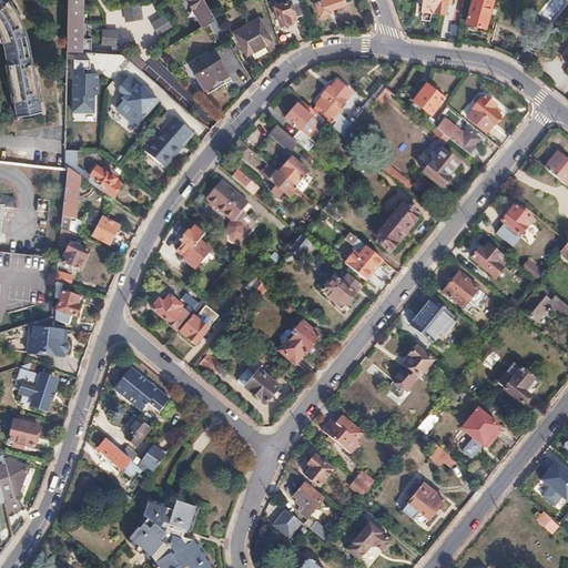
[(0,0),(0,33),(1,36),(4,46),(7,57),(8,66),(17,115),(40,111),(31,57),(29,47),(27,38),(23,27),(19,18),(13,9),(7,0),(0,0)]
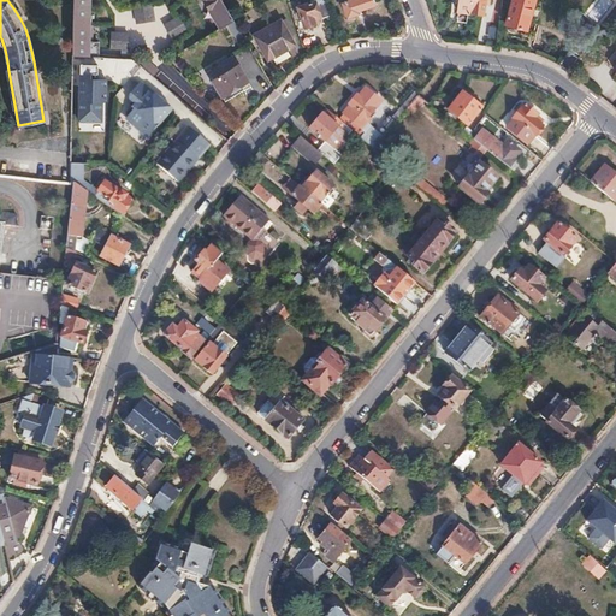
[(73,0),(72,55),(99,58),(100,43),(92,43),(92,28),(87,28),(87,0),(73,0)]
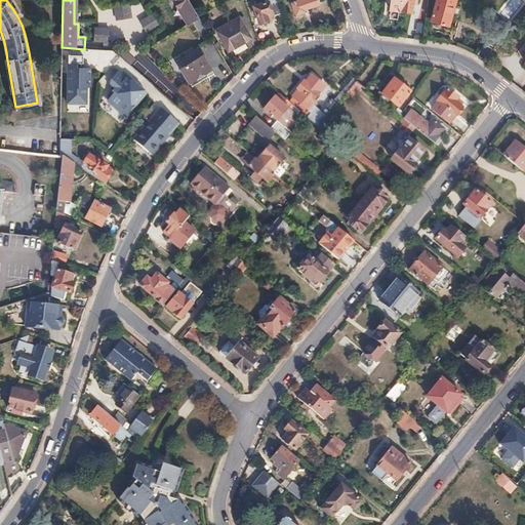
[(188,0),(174,0),(189,23),(198,16),(188,0)]
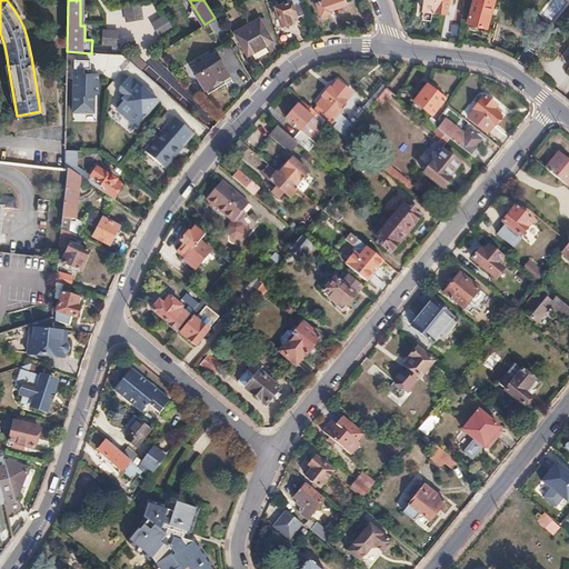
[(321,0),(322,1),(317,3),(321,17),(331,13),(330,11),(346,5),(343,0),(321,0)]
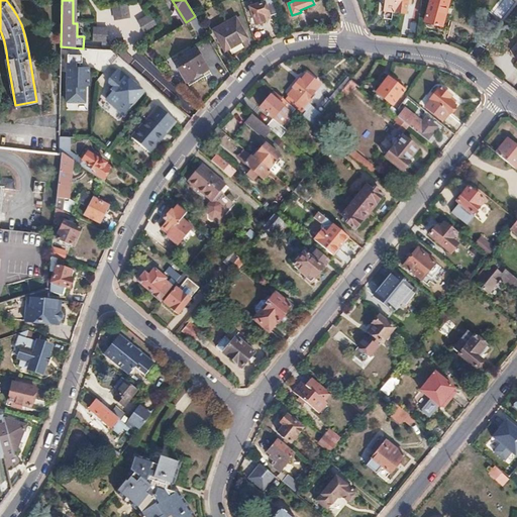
[(385,0),(384,10),(395,11),(396,0),(385,0)]
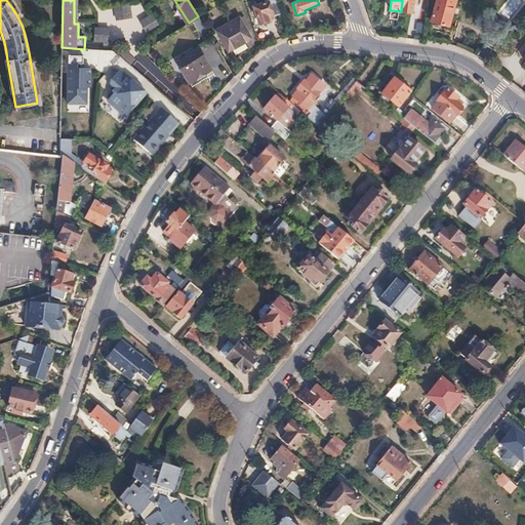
[(402,0),(401,11),(412,12),(413,1),(417,1),(417,0),(402,0)]
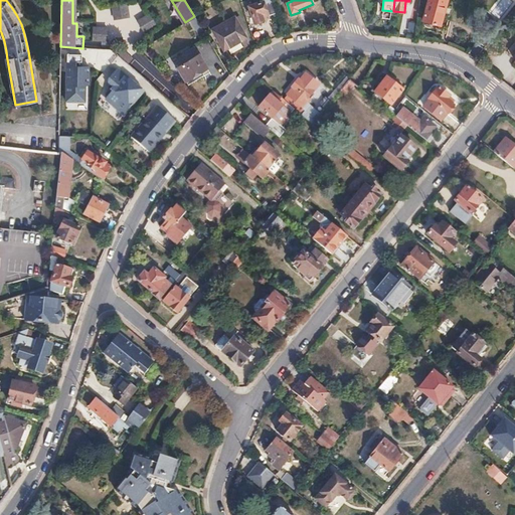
[(428,0),(423,20),(424,20),(440,24),(446,0),(428,0)]
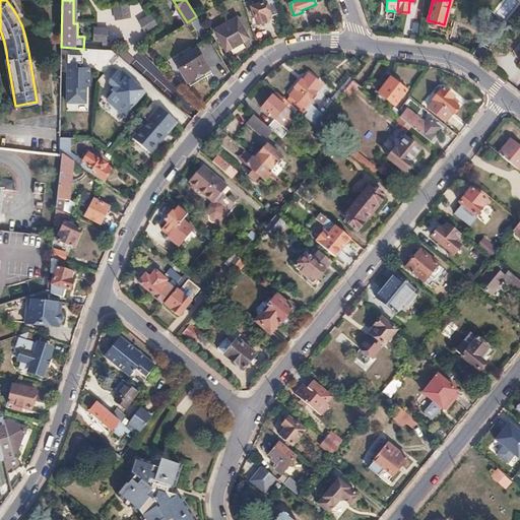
[(265,1),(252,5),(257,22),(266,20),(265,17),(278,12),(275,1),(267,4),(265,1)]
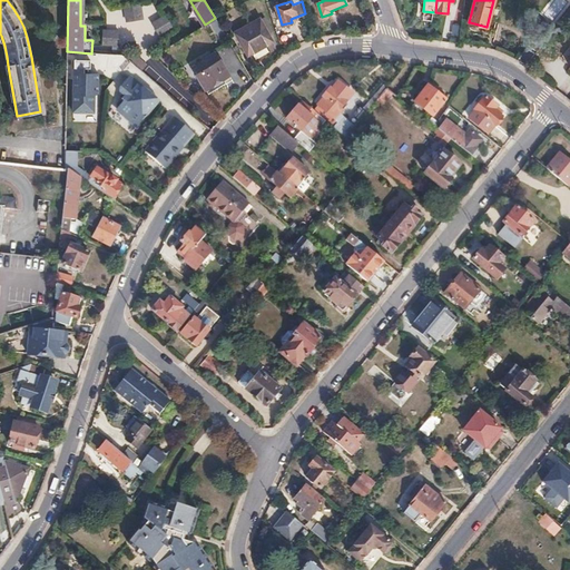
[(155,35),(170,27),(165,15),(149,22),(155,35)]
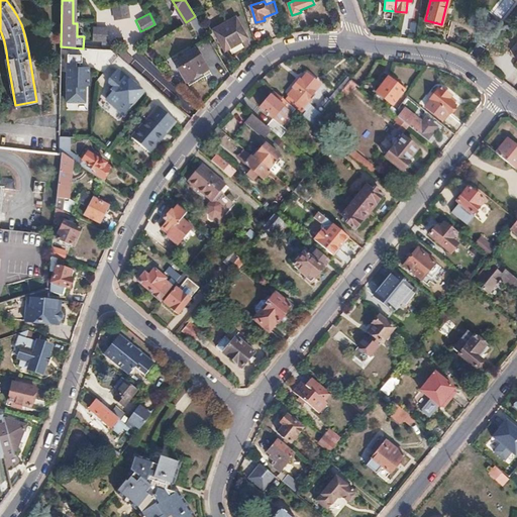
[(235,18),(213,30),(218,38),(220,37),(227,49),(246,39),(235,18)]
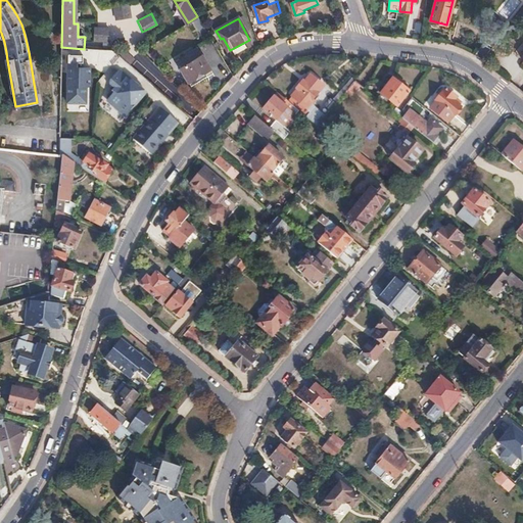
[(431,20),(429,29),(444,33),(446,25),(431,20)]
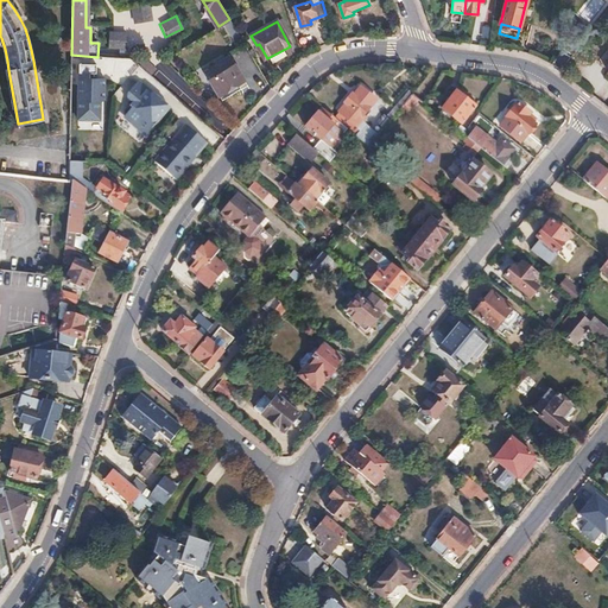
[(563,49),(551,64),(561,70),(572,56),(563,49)]
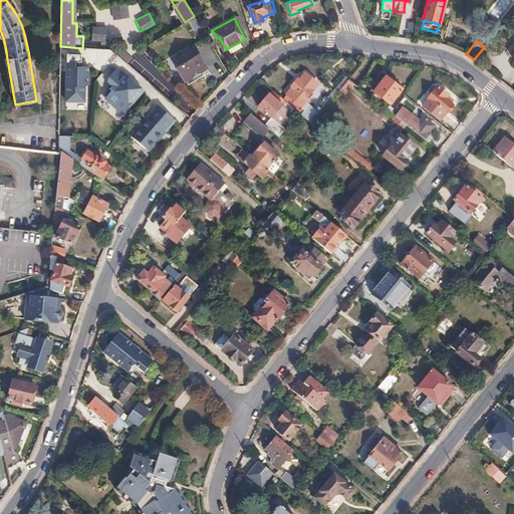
[(183,64),(176,68),(185,82),(206,69),(194,48),(180,57),(183,64)]
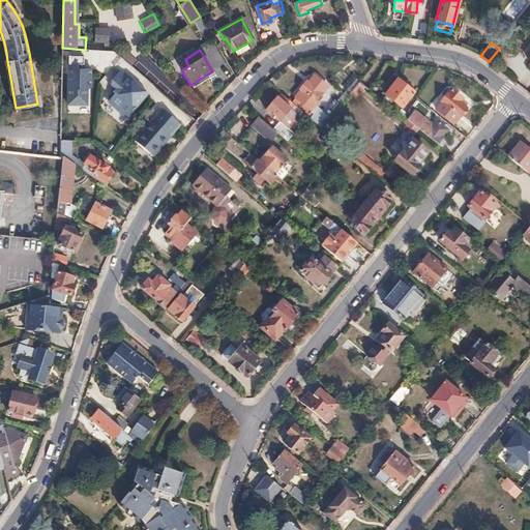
[(126,54),(122,59),(128,64),(133,59),(126,54)]
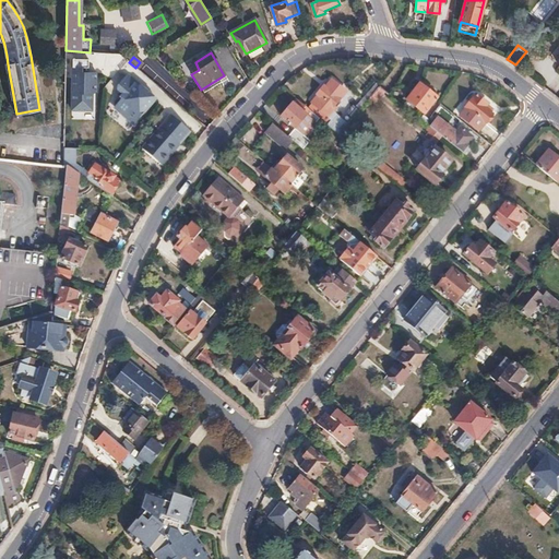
[(69,66),(69,111),(93,113),(96,71),(79,71),(79,66),(69,66)]
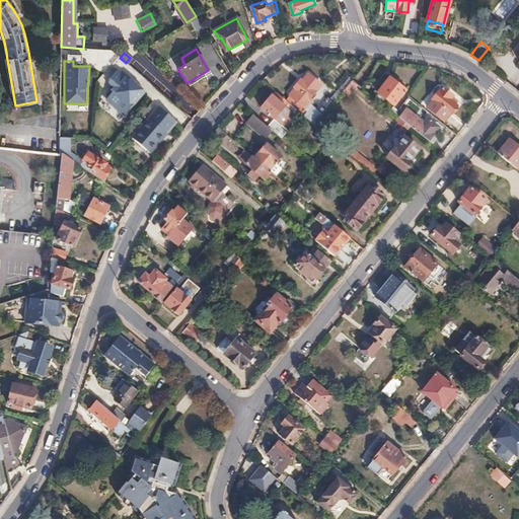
[(123,118),(143,93),(112,64),(95,81),(108,92),(102,100),(123,118)]
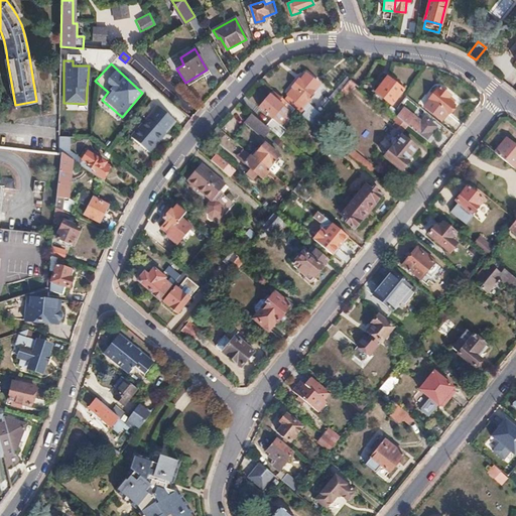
[(360,72),(351,81),(356,85),(364,75),(360,72)]
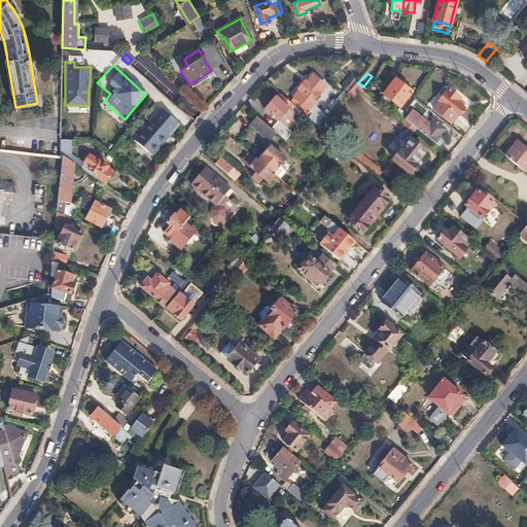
[(295,99),(291,103),(303,112),(320,127),(325,120),(328,117),(315,106),(318,102),(315,100),(326,85),(314,75),(308,82),(305,80),(300,88),(301,89),(293,97),(295,99)]
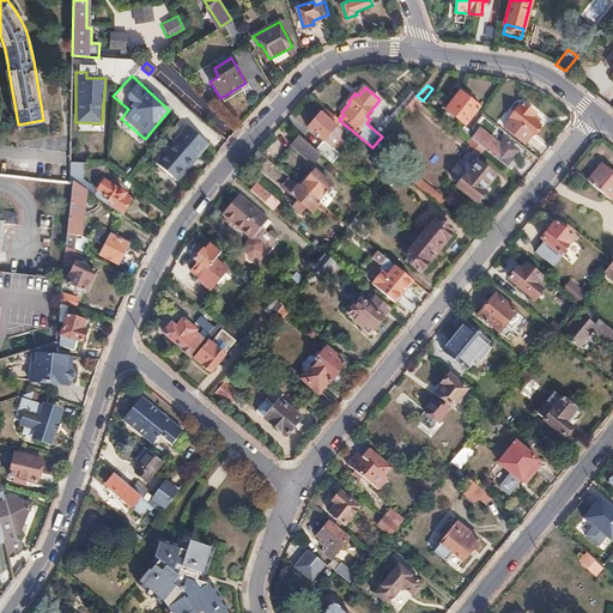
[(461,92),(448,110),(466,125),(480,107),(461,92)]
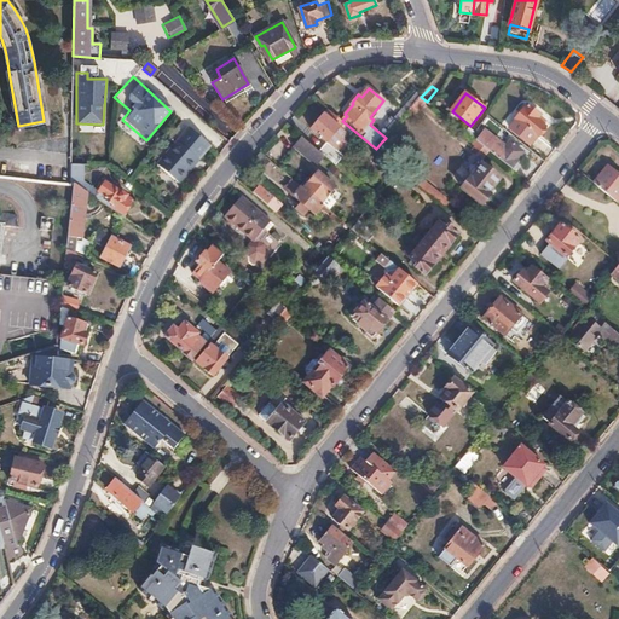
[(524,119),(514,131),(530,144),(539,132),(541,133),(549,123),(539,115),(543,110),(533,103),(522,117),(524,119)]
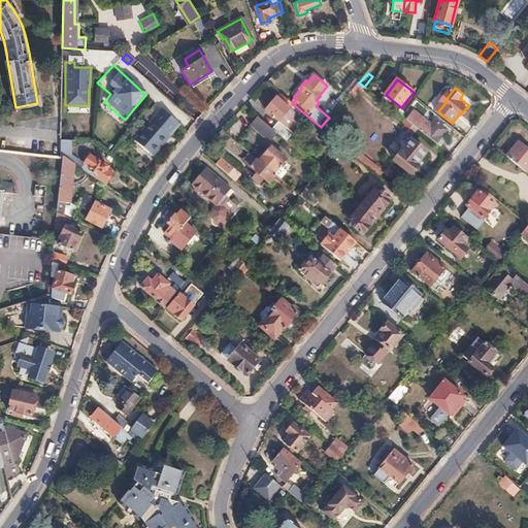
[(282,95),(268,112),(281,122),(286,116),(293,121),(298,114),(300,117),(303,112),(292,103),(282,95)]
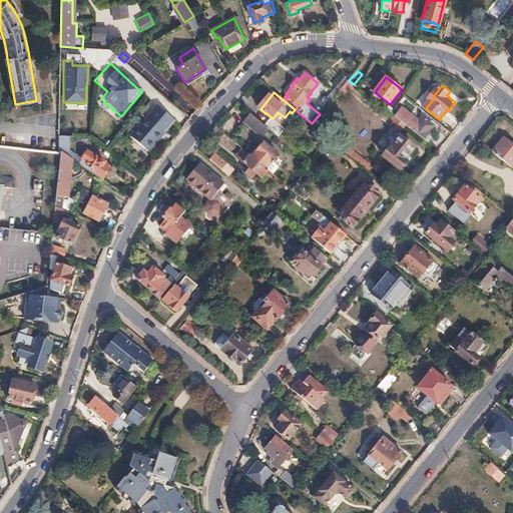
[(174,121),(154,103),(126,135),(146,153),(174,121)]
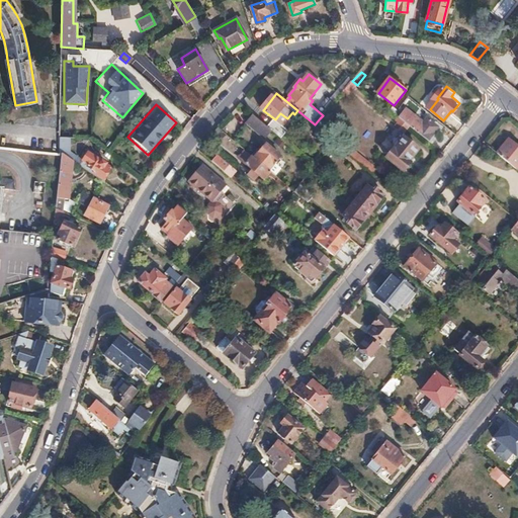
[(407,108),(399,117),(400,118),(408,124),(428,141),(434,134),(432,133),(437,126),(427,118),(424,122),(407,108)]
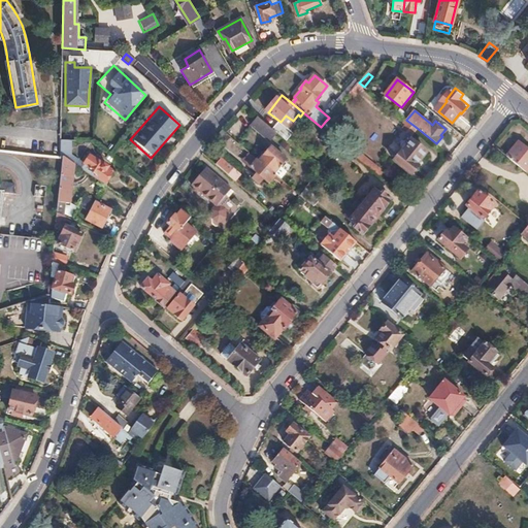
[(258,117),(251,125),(269,141),(276,133),(258,117)]
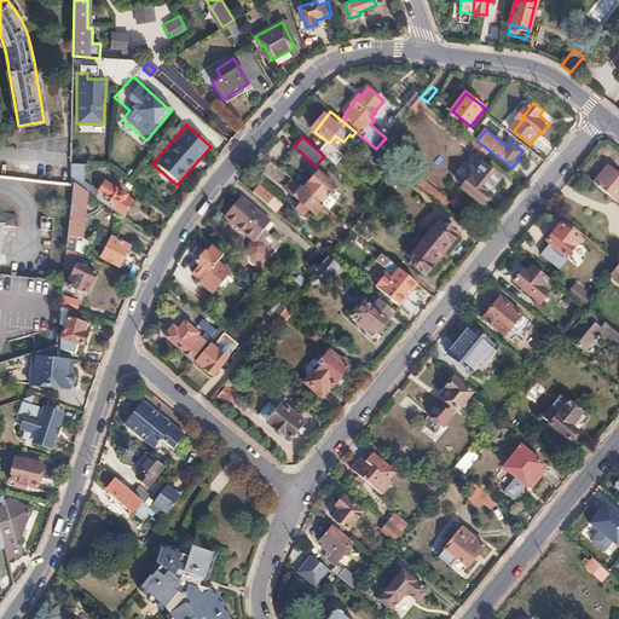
[(382,142),(376,149),(383,155),(389,160),(395,151),(382,142)]
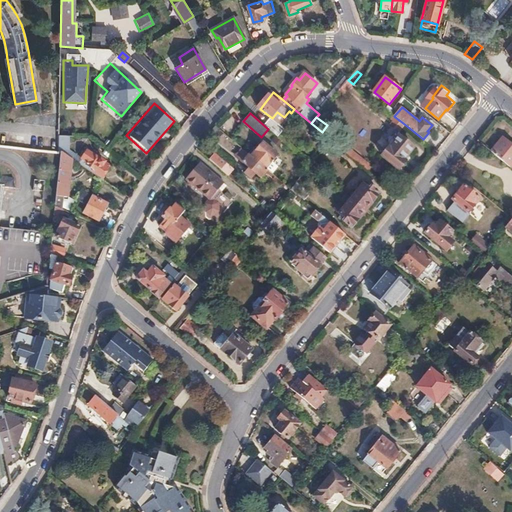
[(395,117),(392,120),(401,127),(403,123),(395,117)]
